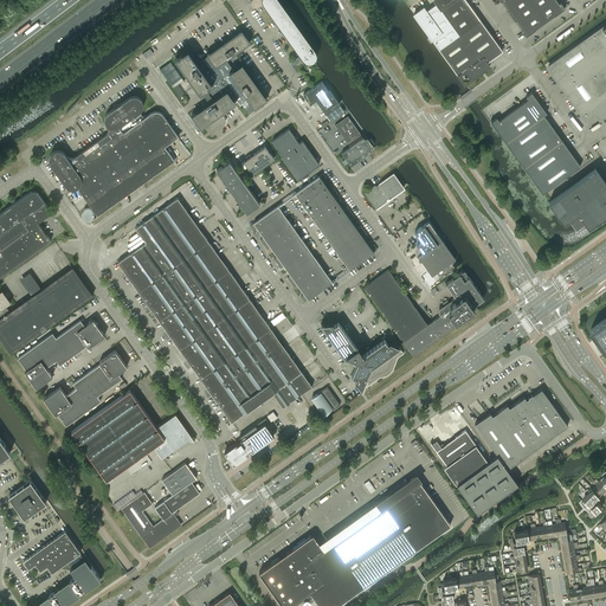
[(263,2),(263,4),(300,56),(289,63),(298,64),(298,62),(302,59),(303,60),(305,62),(308,62),(309,62),(310,62),(311,62),(313,60),(314,60),(315,59),(316,58),(316,57),(316,56),(316,55),(316,53),(316,52),(316,51),(279,0),(260,0),(262,1),(263,2)]
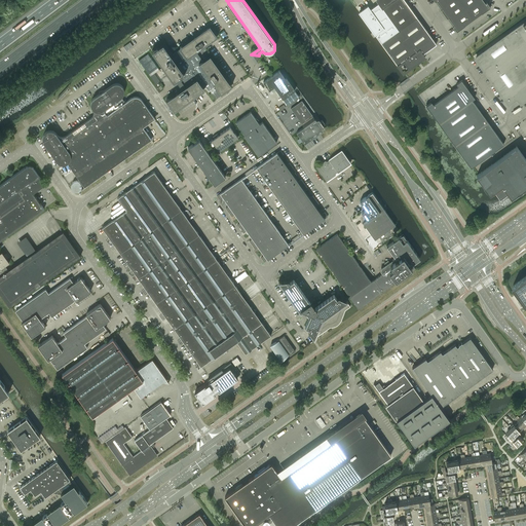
[(379,2),(399,30),(416,16),(404,0),(376,0),(378,3),(379,2)]
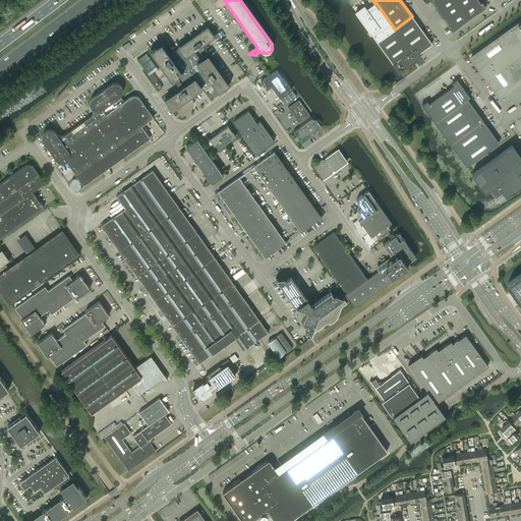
[(455,0),(441,0),(436,4),(438,8),(437,9),(440,13),(456,2),(455,0)]
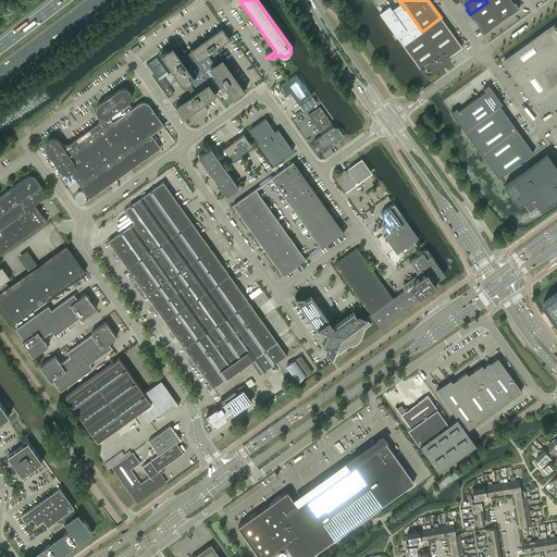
[(490,0),(487,2),(494,11),(508,0),(490,0)]
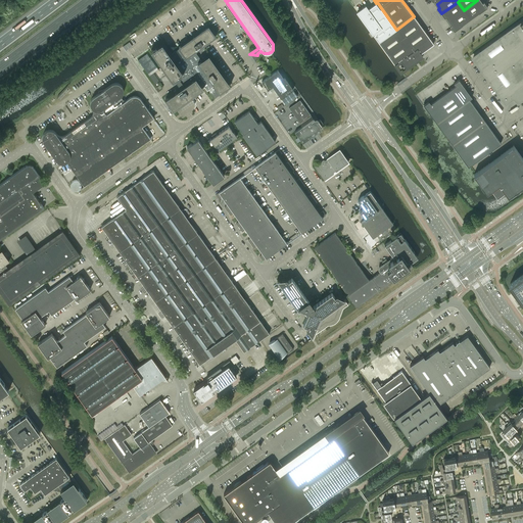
[(479,0),(477,0),(464,10),(470,18),(478,13),(479,13),(487,7),(483,2),(482,3),(479,0)]
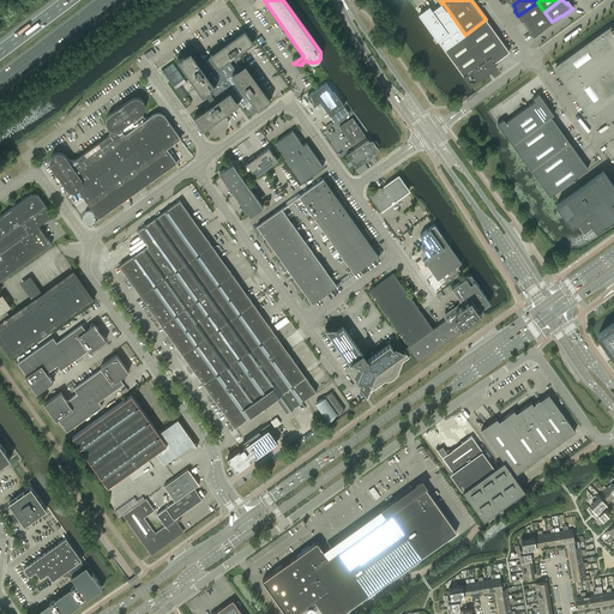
[(439,42),(444,49),(465,35),(443,2),(441,4),(432,11),(429,6),(419,14),(438,41),(440,40),(440,41),(439,42)]
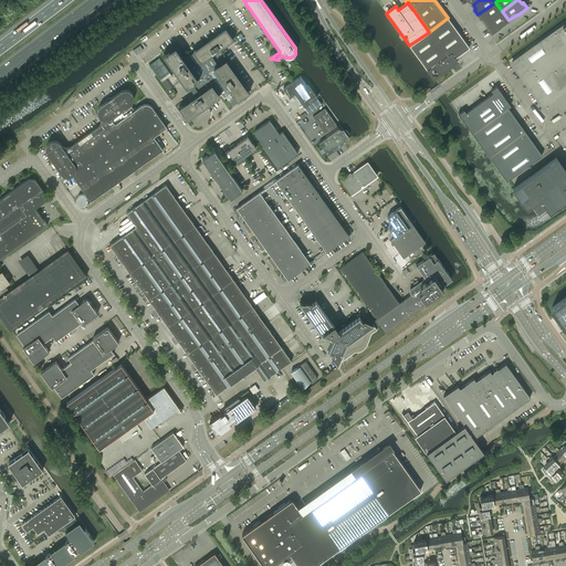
[(482,19),(485,22),(502,11),(495,2),(478,14),(481,20),(482,19)]
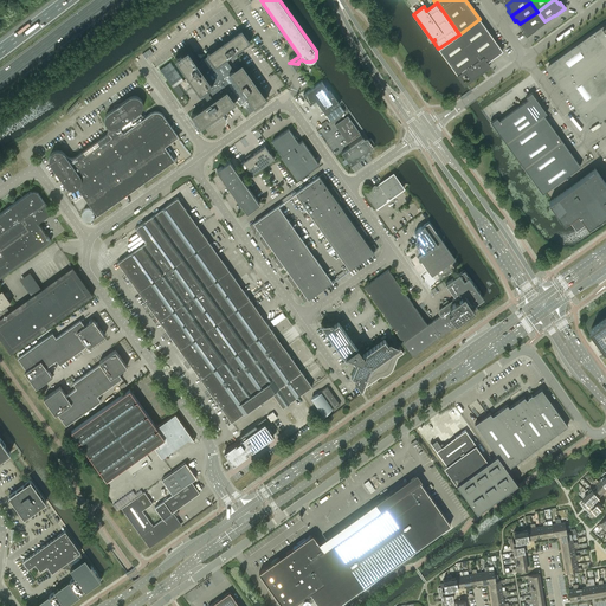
[(536,28),(545,21),(537,12),(520,24),(523,28),(522,30),(526,37),(536,28)]
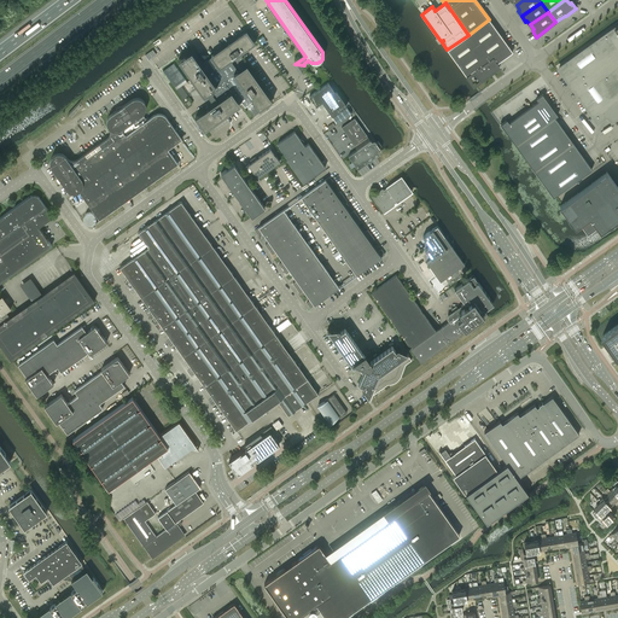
[(489,19),(468,35),(447,50),(466,76),(473,71),(481,81),(500,66),(496,63),(512,52),(489,19)]
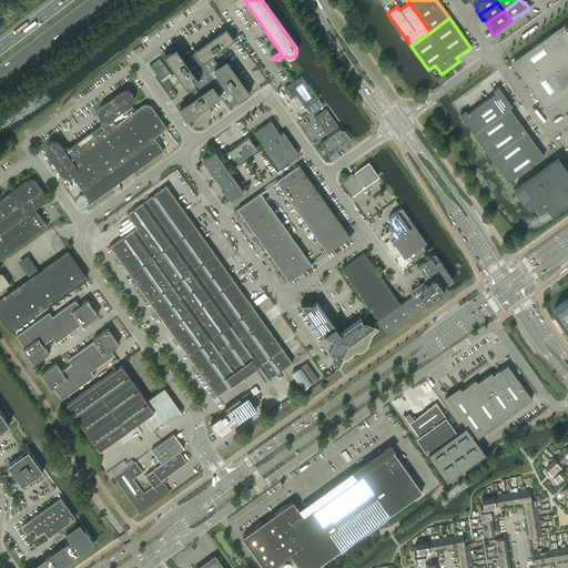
[(558,104),(561,111),(567,105),(567,22),(564,26),(565,27),(559,31),(558,30),(514,62),(548,111),(558,104)]
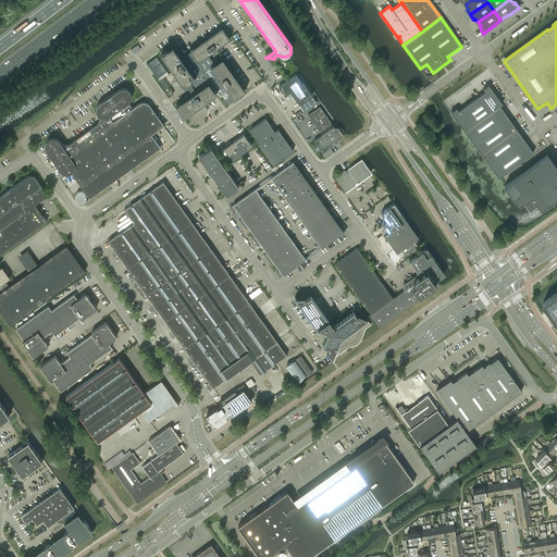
[(217,94),(215,93),(219,89),(220,90),(221,89),(221,88),(224,86),(234,98),(245,90),(222,58),(214,63),(208,54),(230,38),(222,26),(189,50),(190,51),(182,58),(172,45),(160,53),(184,86),(185,85),(192,94),(175,106),(184,116),(217,94)]
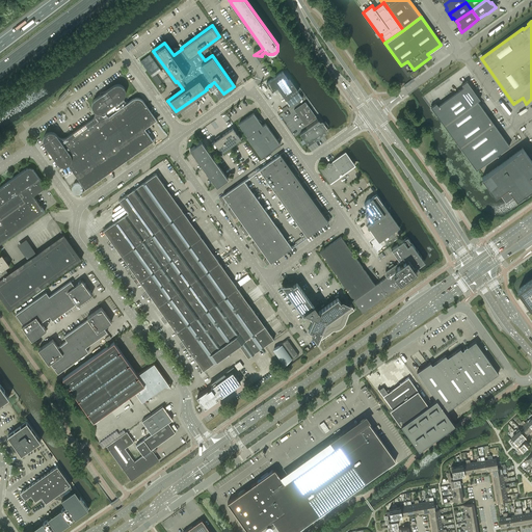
[(140,60),(156,83),(160,80),(159,79),(163,76),(160,71),(161,71),(149,54),(140,60)]
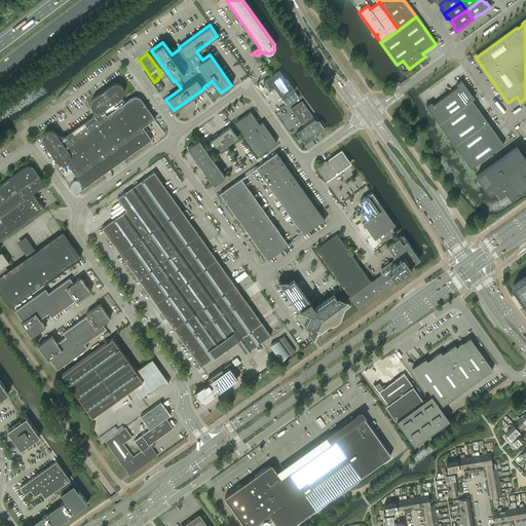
[(279,70),(263,82),(269,90),(273,86),(283,99),(295,90),(286,77),(285,78),(279,70)]
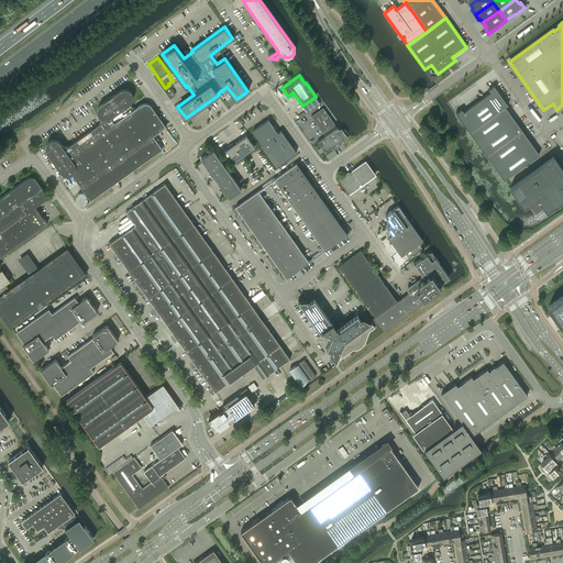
[(461,109),(455,112),(462,122),(462,121),(485,153),(504,179),(506,177),(539,154),(529,140),(515,120),(505,107),(508,105),(500,95),(500,94),(494,85),(488,89),(490,92),(482,98),(463,111),(461,109)]
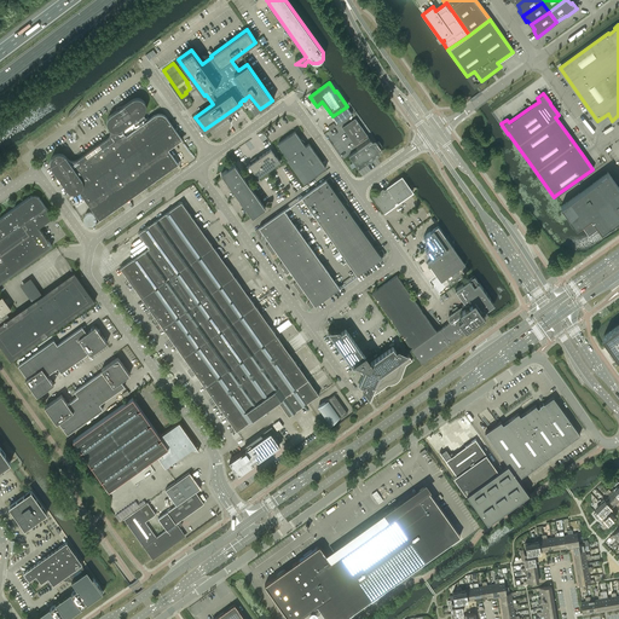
[(108,126),(108,127),(113,134),(92,149),(127,200),(178,163),(168,149),(181,139),(167,117),(166,116),(165,115),(162,114),(161,114),(160,114),(157,114),(156,114),(154,115),(146,120),(143,114),(144,113),(145,110),(146,108),(146,106),(145,104),(145,102),(143,100),(142,99),(140,98),(138,97),(136,97),(133,98),(132,99),(125,104),(121,105),(121,104),(120,104),(119,105),(119,106),(116,108),(117,109),(110,114),(109,115),(108,116),(108,117),(106,119),(106,120),(106,122),(106,123),(106,125),(108,126)]
